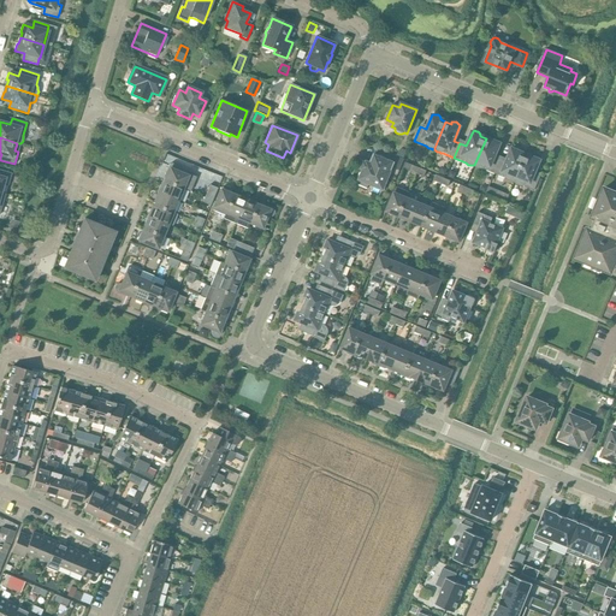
[(495,173),(501,160),(493,158),(499,142),(498,141),(497,140),(496,138),(493,138),(492,138),(491,141),(486,138),(474,165),(475,167),(477,169),(479,169),(480,169),(483,169),(495,173)]
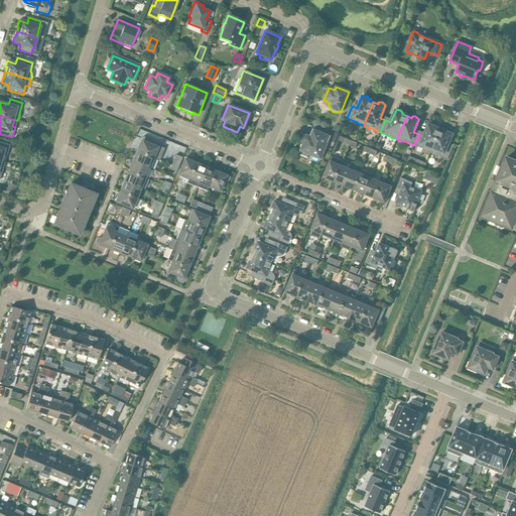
[(430,152),(440,129),(435,128),(436,126),(435,125),(433,124),(432,124),(430,123),(429,124),(424,136),(419,134),(414,145),(423,149),(424,151),(425,152),(427,152),(429,152),(430,152)]
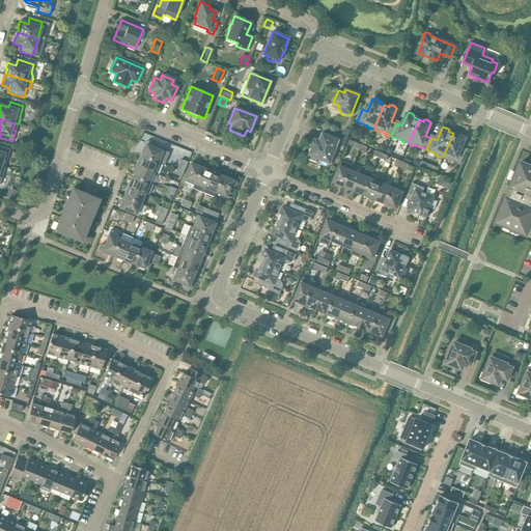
[(339,141),(332,138),(332,137),(323,133),(319,140),(315,139),(315,140),(313,139),(311,145),(312,146),(311,148),(310,149),(309,151),(309,154),(309,156),(310,156),(308,159),(316,162),(317,159),(330,164),(337,147),(336,147),(339,141)]
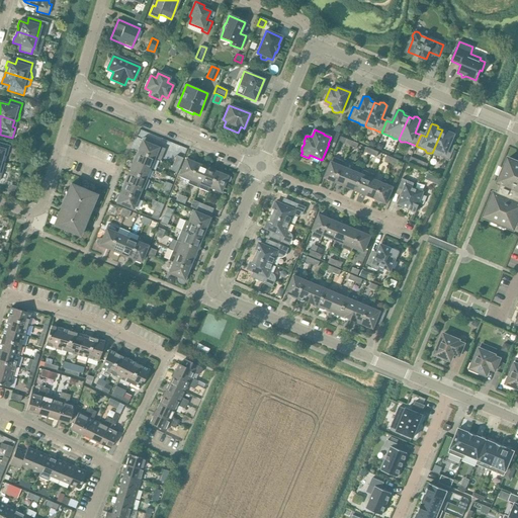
[(442,130),(432,153),(433,155),(435,156),(436,156),(438,156),(439,156),(449,160),(454,149),(448,146),(454,134),(453,133),(451,132),(450,131),(449,131),(447,131),(446,132),(442,130)]
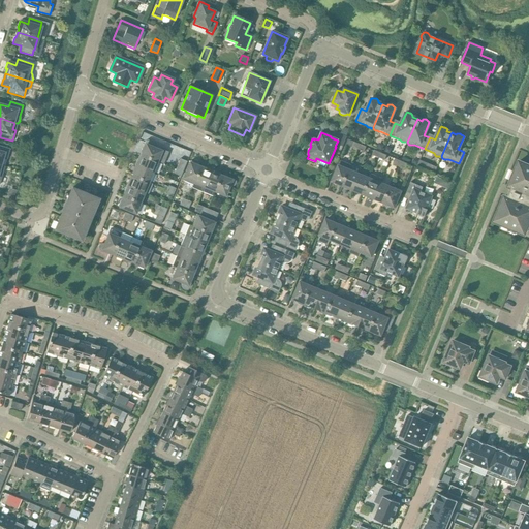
[(141,155),(157,162),(157,161),(163,164),(162,163),(166,153),(151,147),(152,146),(152,144),(151,143),(150,142),(149,141),(147,141),(145,142),(144,143),(141,150),(143,151),(141,155)]
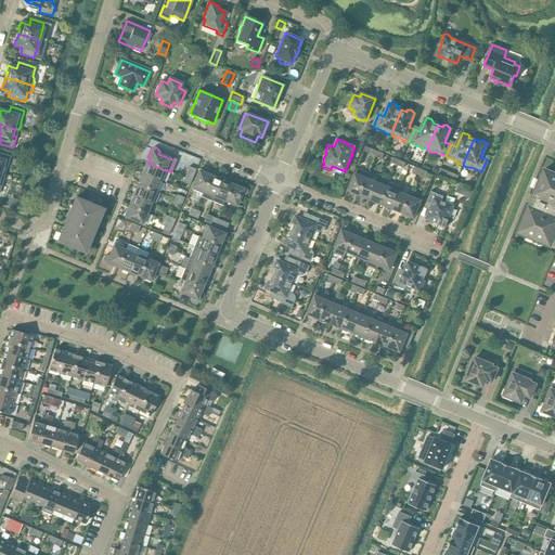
[(0,173),(4,175),(2,173),(4,166),(8,167),(11,156),(0,153),(0,173)]
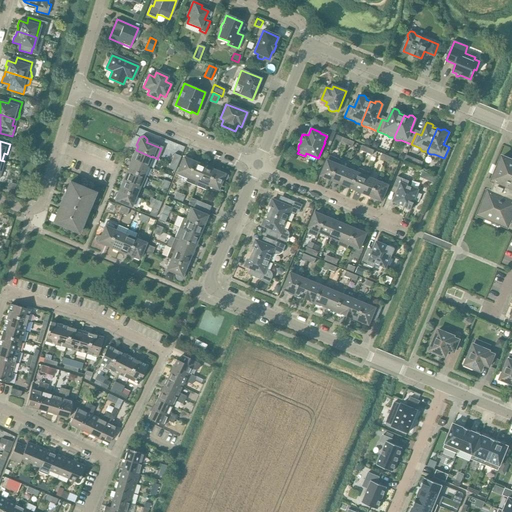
[(148,167),(152,157),(136,150),(135,154),(133,154),(131,160),(148,167)]
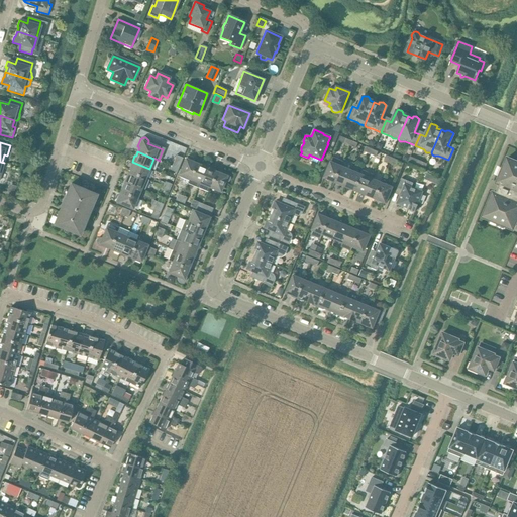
[(172,166),(178,169),(182,158),(176,156),(172,166)]
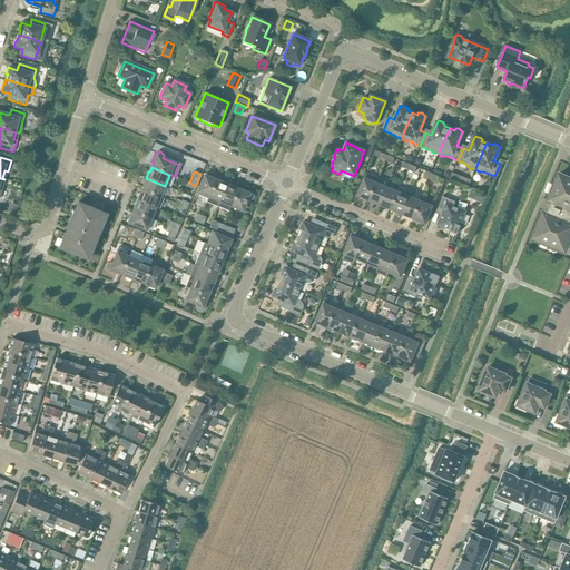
[(208,197),(216,179),(210,178),(212,176),(205,174),(196,194),(207,199),(208,199),(209,197),(208,197)]
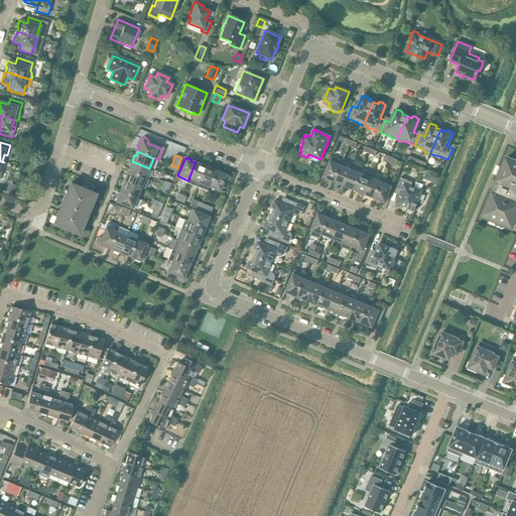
[(341,166),(343,161),(333,158),(331,162),(325,176),(335,180),(341,166)]
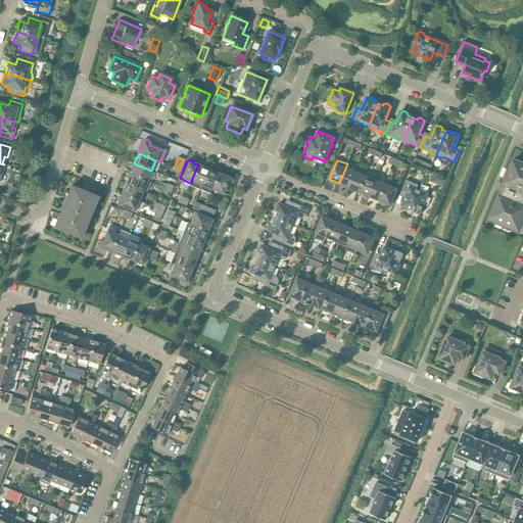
[(522,163),(513,160),(509,170),(510,171),(507,179),(505,179),(503,184),(506,185),(501,195),(498,194),(488,219),(496,222),(496,221),(512,227),(511,228),(519,231),(522,220),(522,163)]
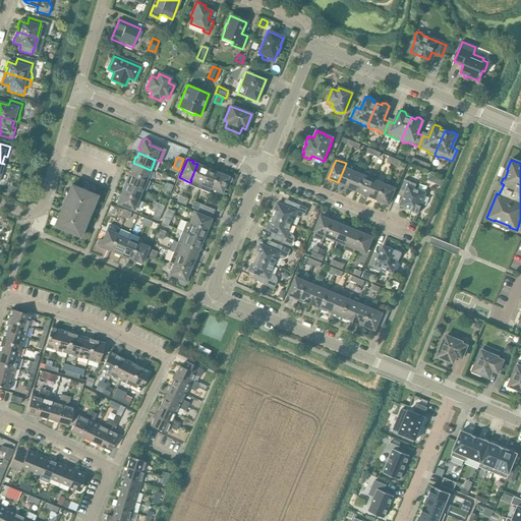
[(146,179),(151,170),(133,163),(130,168),(132,169),(130,173),(146,179)]
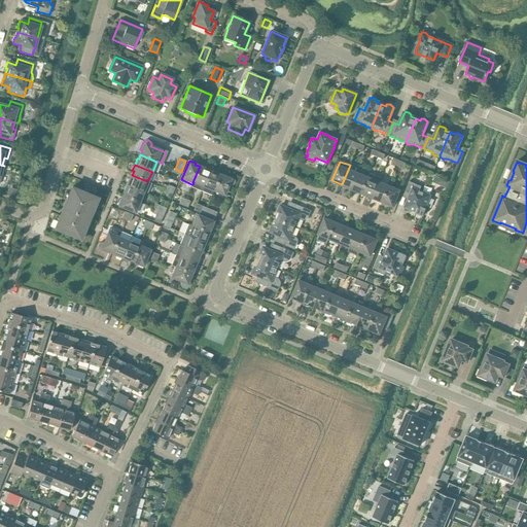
[(203,187),(210,169),(205,167),(204,168),(200,166),(192,182),(194,182),(192,184),(191,184),(190,186),(201,191),(203,187)]
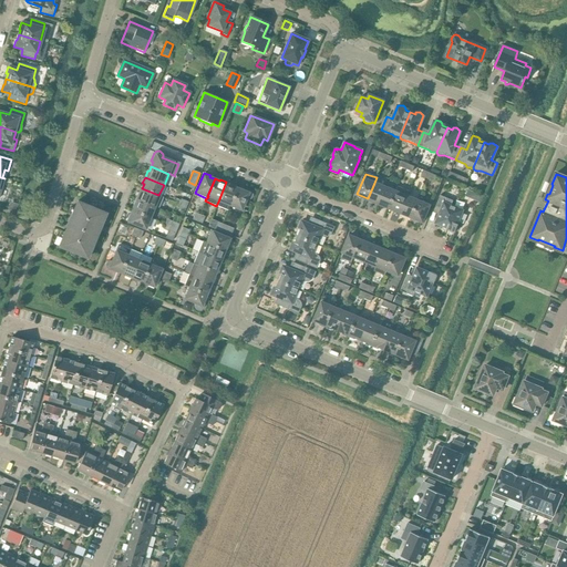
[(228,210),(229,206),(237,188),(233,186),(233,185),(226,182),(218,202),(216,206),(228,210)]
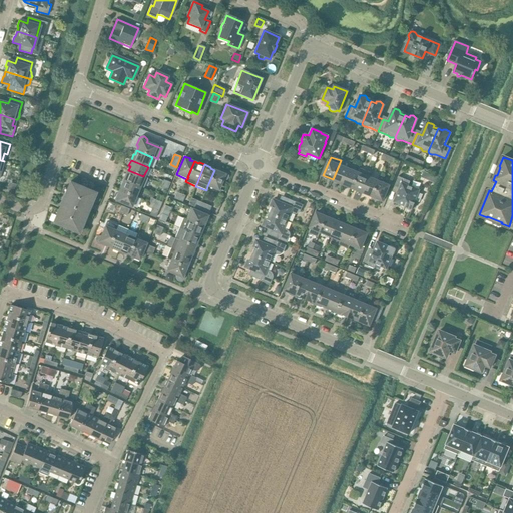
[(349,169),(339,165),(333,179),(343,183),(349,169)]
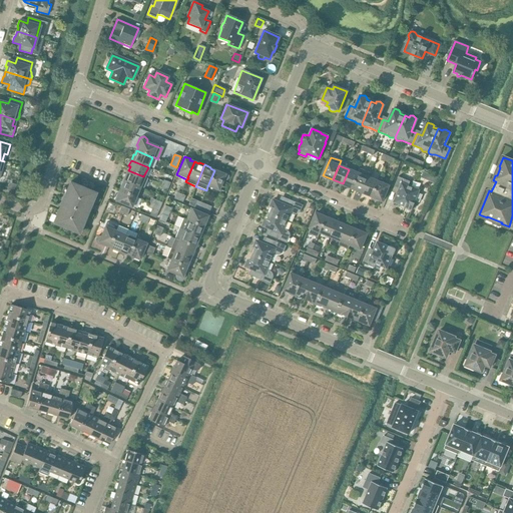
[(359,173),(349,169),(343,183),(353,187),(359,173)]
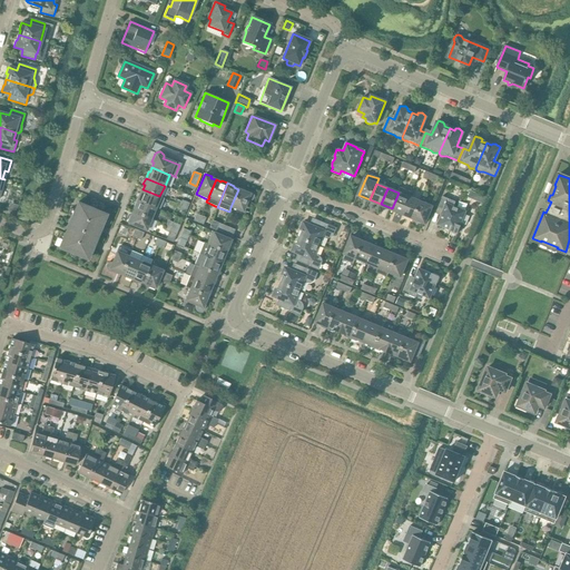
[(155,207),(159,196),(143,189),(140,194),(139,194),(136,199),(155,207)]
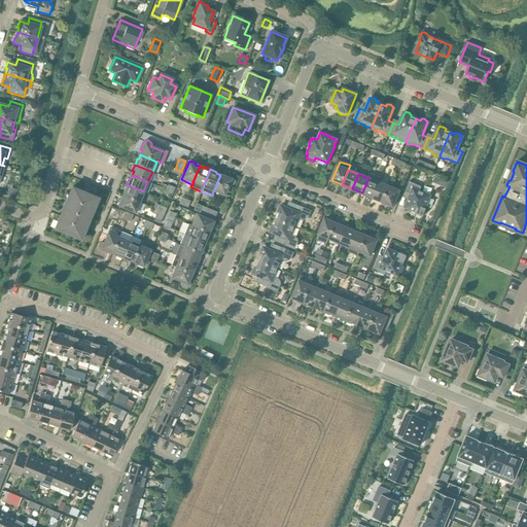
[(220,175),(213,191),(224,197),(229,185),(231,185),(233,185),(234,184),(235,182),(235,180),(234,179),(233,178),(224,175),(224,176),(220,175)]
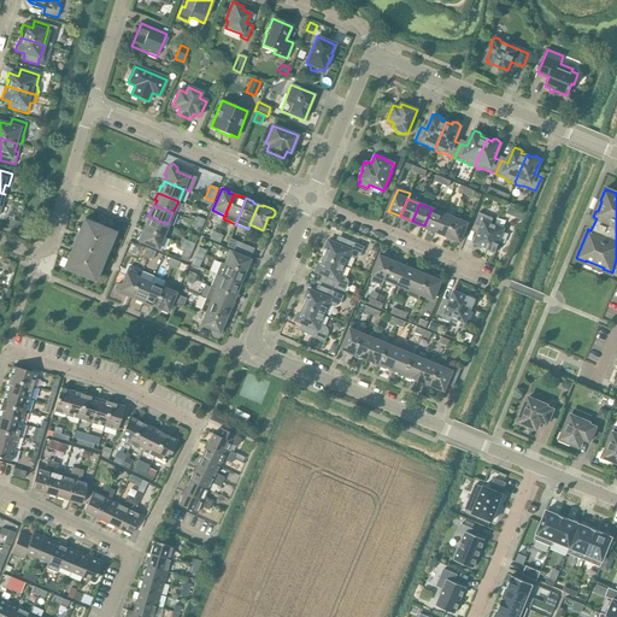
[(442,213),(444,213),(432,209),(424,225),(436,230),(442,213)]
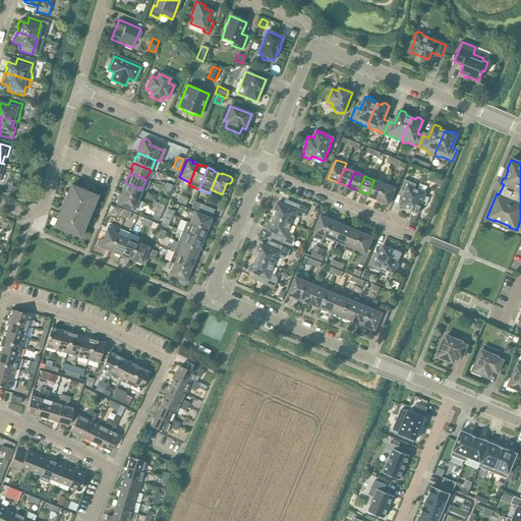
[(418,214),(420,207),(419,207),(425,193),(414,189),(416,184),(404,179),(404,180),(399,192),(405,194),(400,206),(411,210),(411,211),(418,214)]
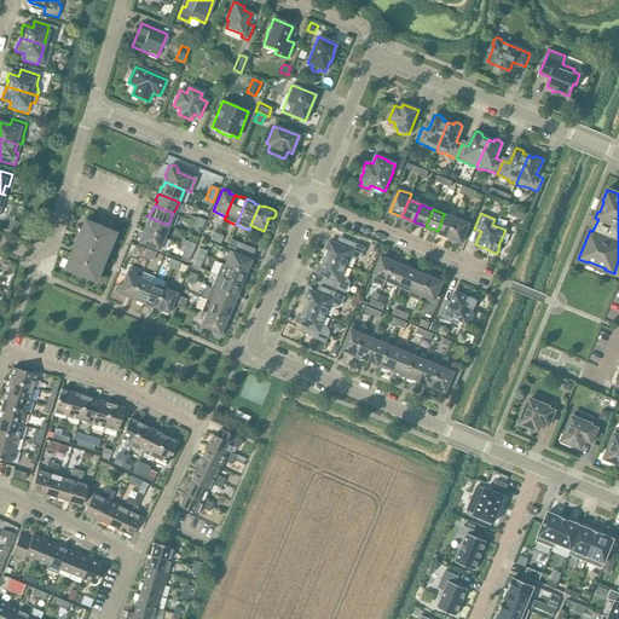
[(457,219),(445,214),(444,214),(438,231),(450,236),(457,219)]
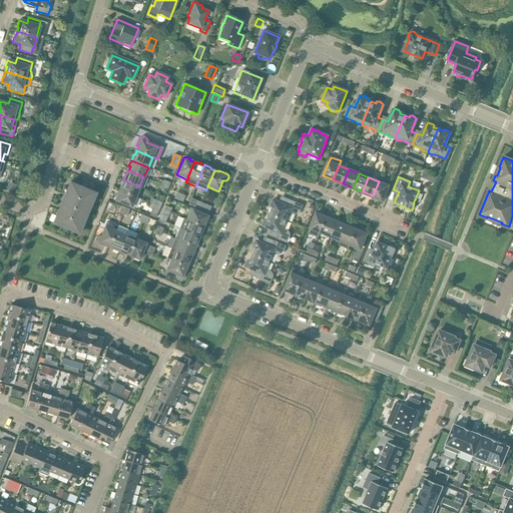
[(135,196),(139,186),(122,179),(120,185),(122,186),(120,190),(135,196)]
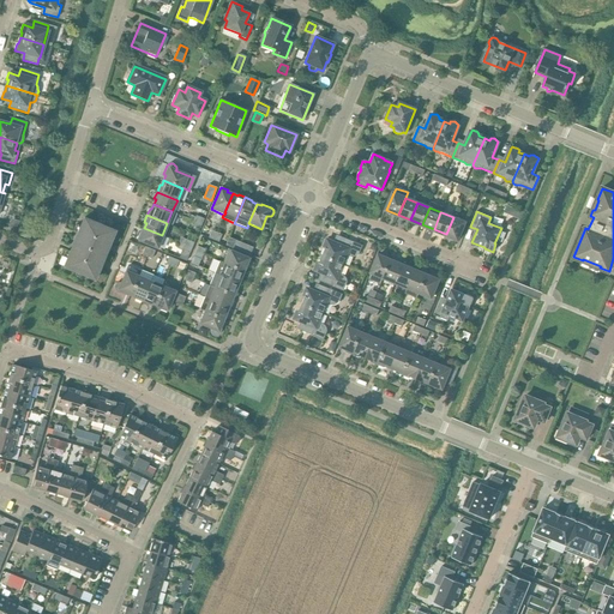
[(453,217),(446,234),(457,239),(464,222),(453,217)]
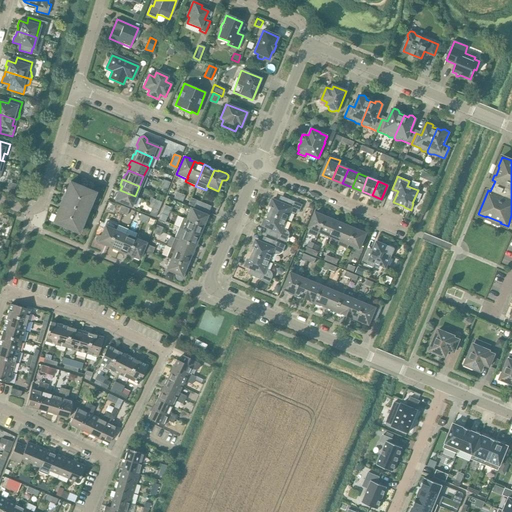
[(78,233),(95,193),(69,182),(53,223),(78,233)]
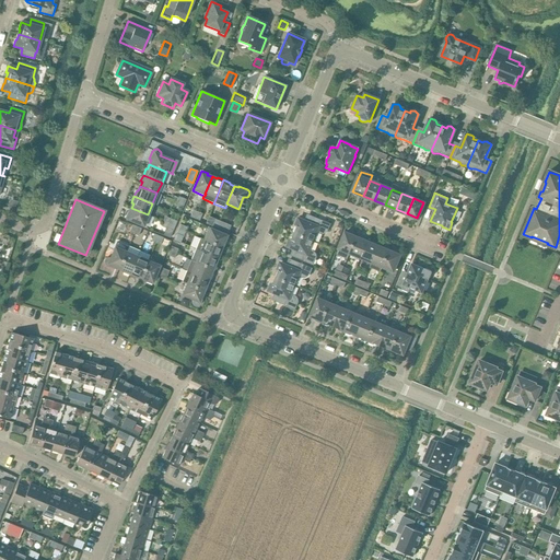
[(150,216),(148,214),(131,208),(129,212),(127,212),(125,219),(146,228),(150,216)]
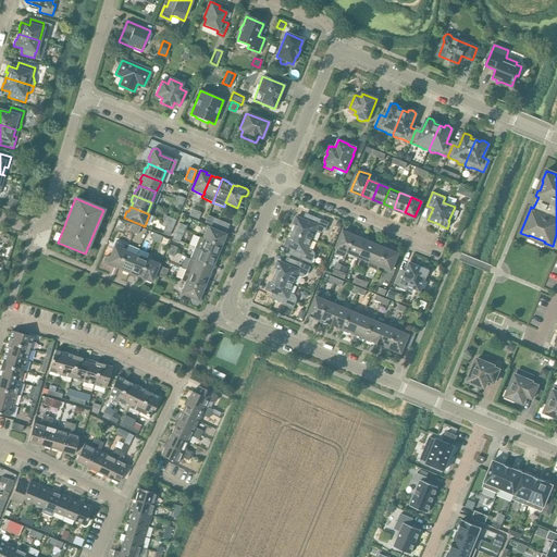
[(293,232),(311,239),(314,231),(319,233),(321,233),(323,233),(325,231),(326,229),(329,223),(320,219),(320,220),(308,214),(305,221),(297,218),(294,224),(295,225),(293,232)]
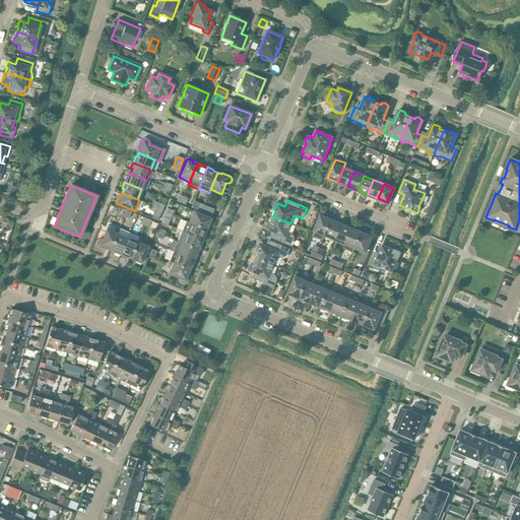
[(110,204),(107,211),(114,214),(117,207),(110,204)]
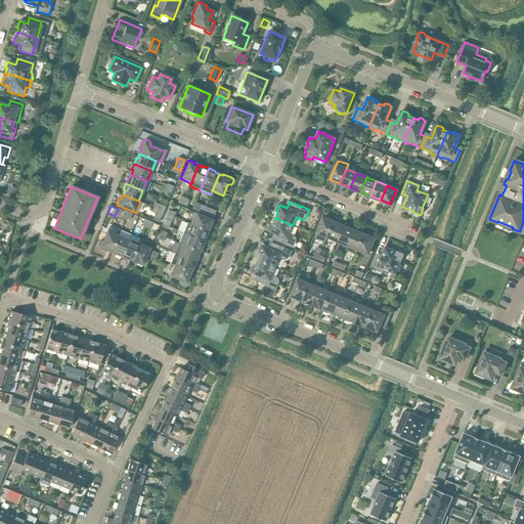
[(205,207),(203,213),(213,218),(216,211),(205,207)]
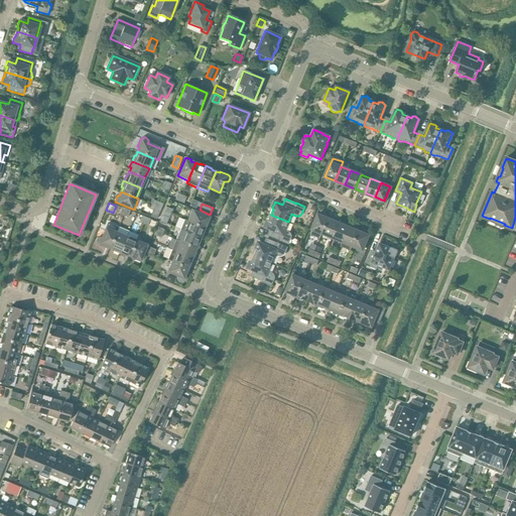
[(188,222),(205,228),(206,224),(208,224),(210,220),(208,219),(209,217),(192,210),(187,221),(188,222)]
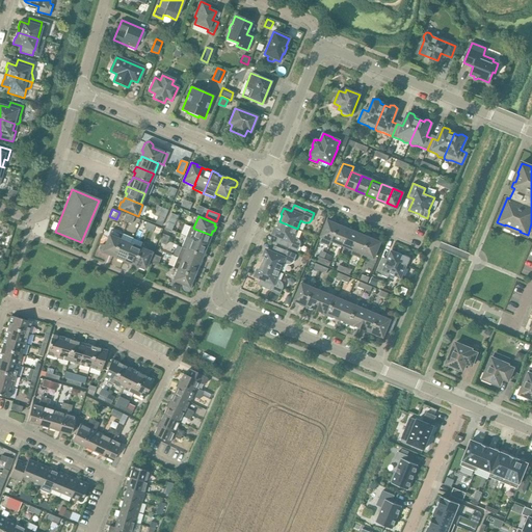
[(293,237),(297,229),(280,221),(276,228),(275,228),(272,234),(281,237),(277,244),(289,248),(298,253),(300,246),(300,244),(300,242),(299,240),(297,239),(293,237)]
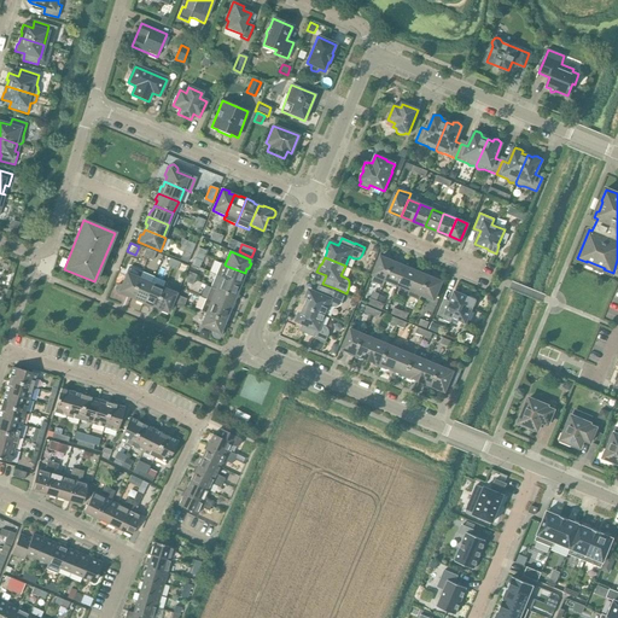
[(386,280),(392,263),(382,258),(374,275),(371,281),(383,286),(386,280)]
